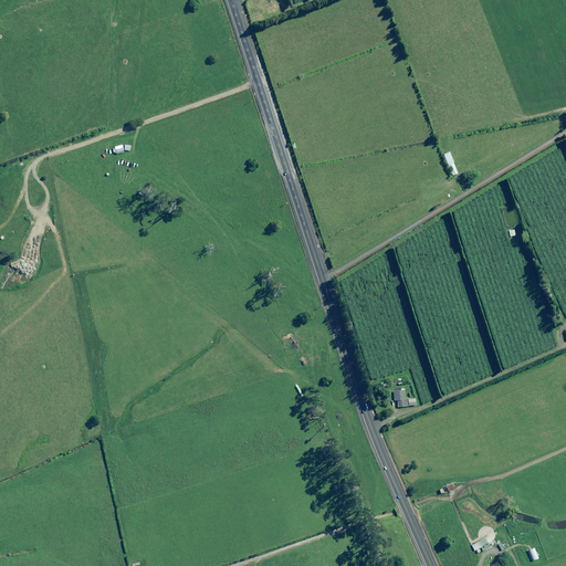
[(448,165),(453,163),(449,153),(443,155),(448,165)]
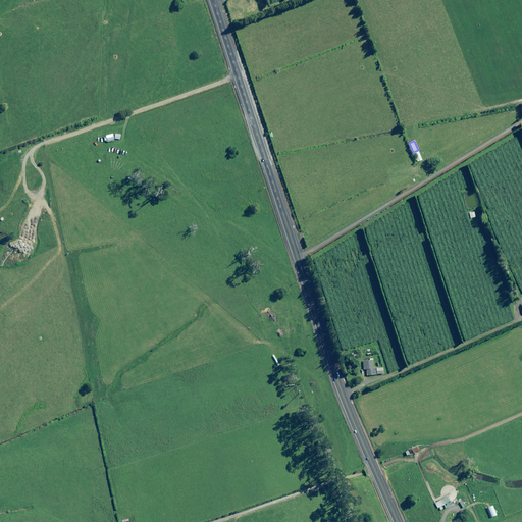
[(418,150),(413,152),(417,162),(422,160),(418,150)]
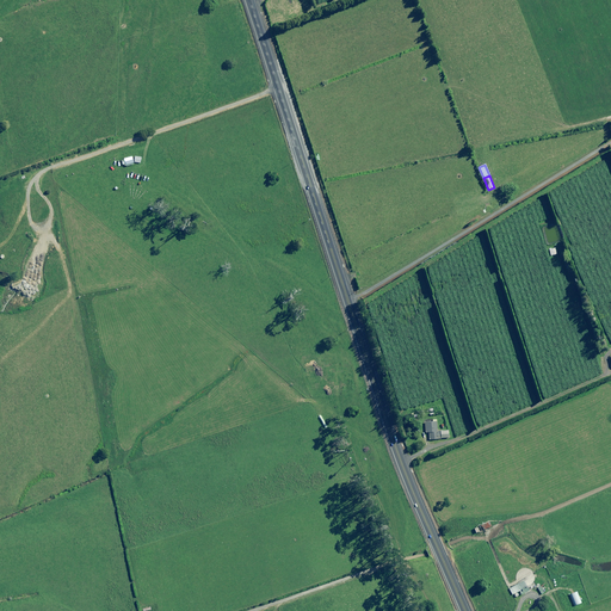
[(440,438),(440,431),(437,432),(437,420),(432,420),(433,423),(425,423),(425,433),(429,432),(430,439),(440,439),(440,438)]
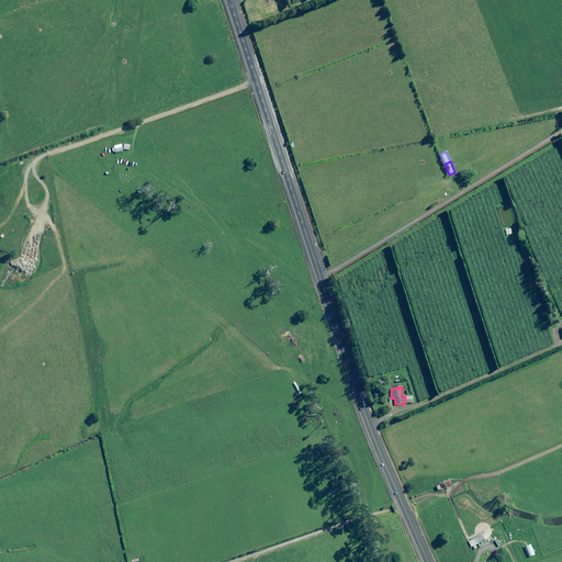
[(471,547),(472,547),(474,550),(478,548),(476,544),(478,543),(480,548),(486,543),(481,535),(468,541),(471,547)]
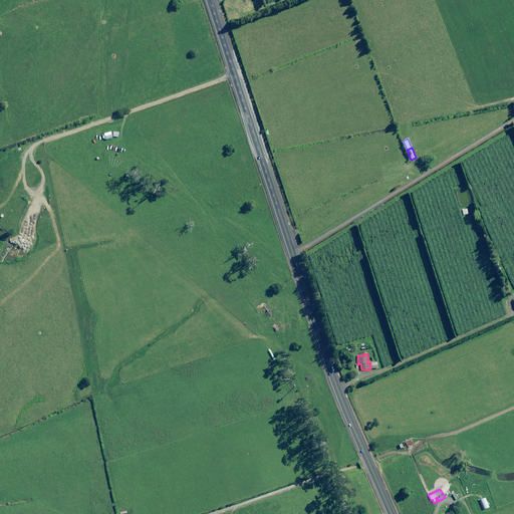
[(486,498),(479,500),(483,510),(489,508),(486,498)]
